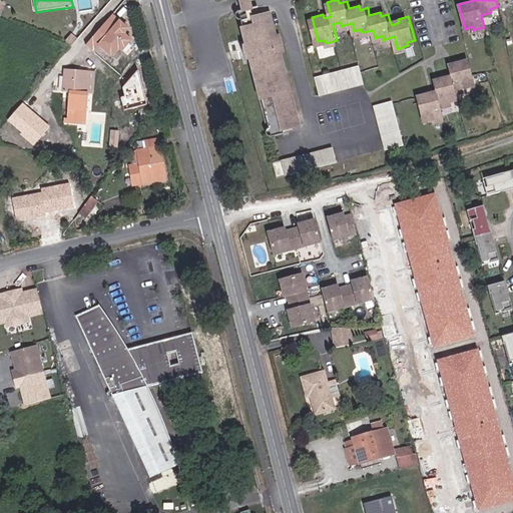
[(281,46),(284,46),(285,46),(281,30),(277,31),(272,8),(258,12),(243,15),(249,38),(244,40),(248,55),(253,53),(271,123),(270,124),(268,124),(267,127),(267,128),(268,130),(271,131),(273,131),(286,128),(285,124),(300,120),(281,46)]
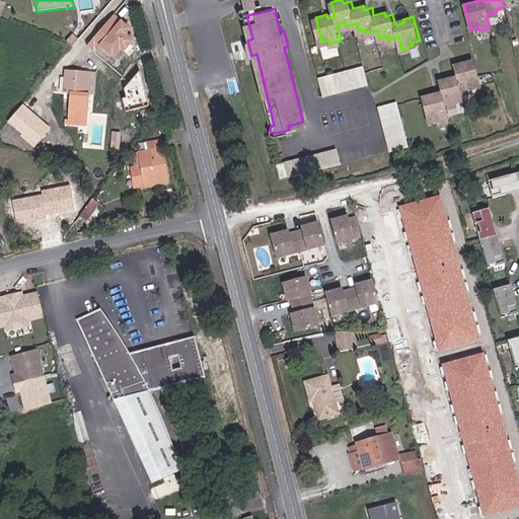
[(440,121),(451,118),(448,106),(458,103),(457,99),(465,97),(463,91),(474,88),(473,85),(482,83),(474,58),(463,61),(464,65),(457,67),(459,74),(448,77),(449,81),(442,83),(443,90),(444,94),(437,96),(436,92),(425,95),(432,120),(439,118),(440,121)]
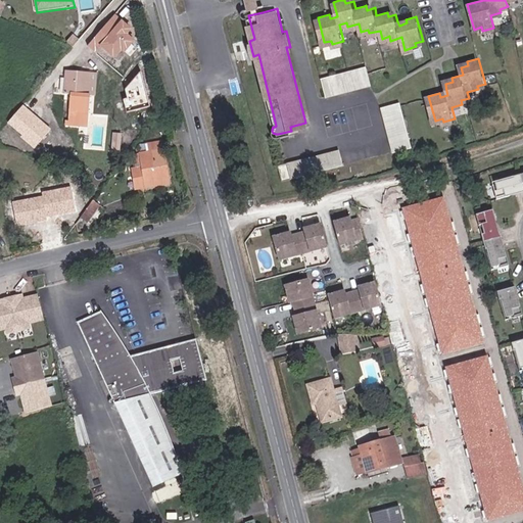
[(323,74),(327,92),(373,80),(368,61),(323,74)]
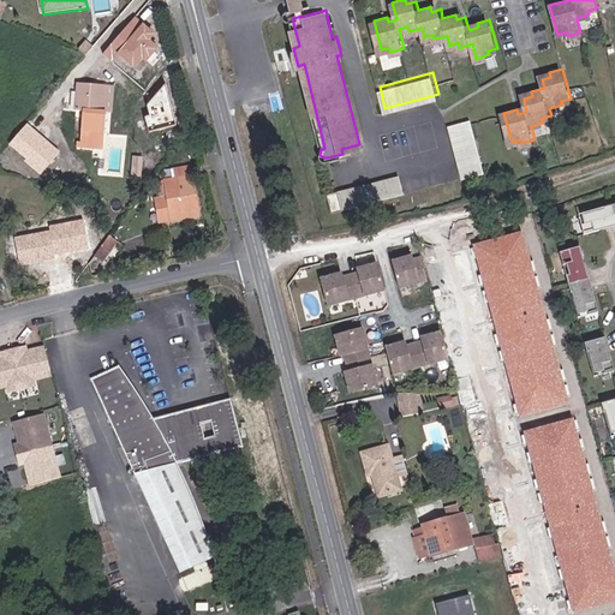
[(103,132),(105,111),(101,111),(102,84),(77,83),(76,111),(82,111),(79,147),(94,147),(95,131),(103,132)]
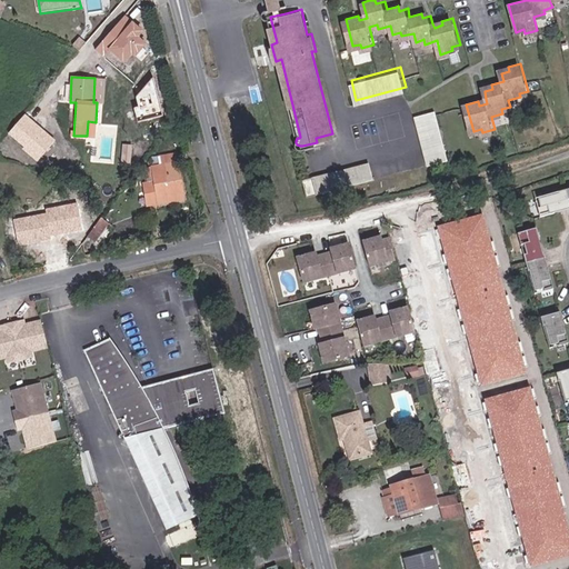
[(93,102),(97,102),(102,103),(105,78),(95,78),(93,102)]
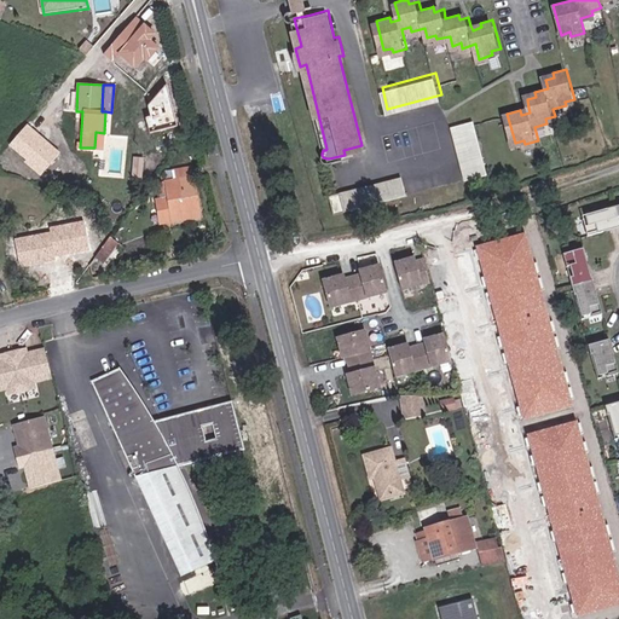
[(453,122),(467,175),(489,169),(475,116),(453,122)]
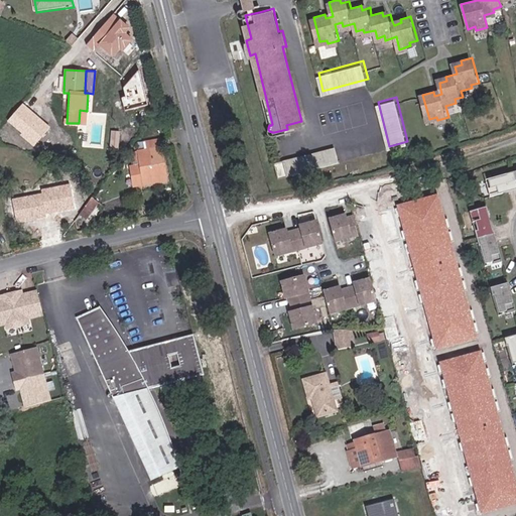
[(23,119),(14,112),(2,126),(10,134),(23,119)]
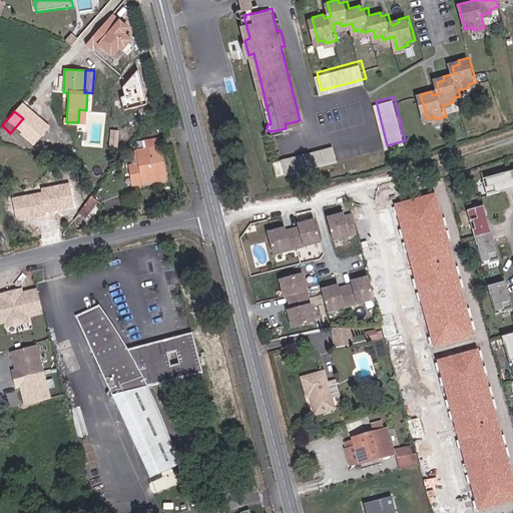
[(151,182),(152,183),(165,181),(158,138),(139,142),(140,149),(131,150),(133,165),(130,166),(133,185),(151,182)]
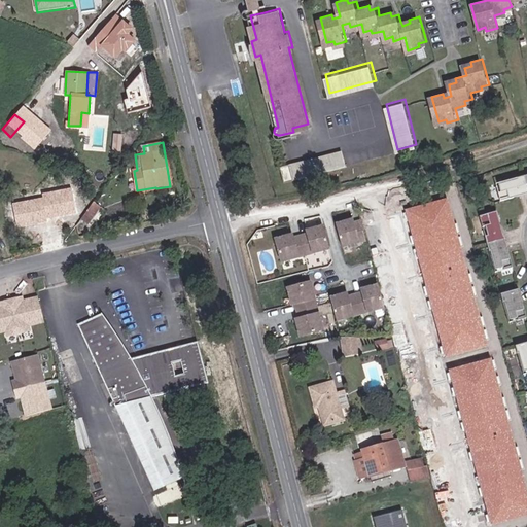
[(287,162),(291,176),(347,162),(343,147),(287,162)]
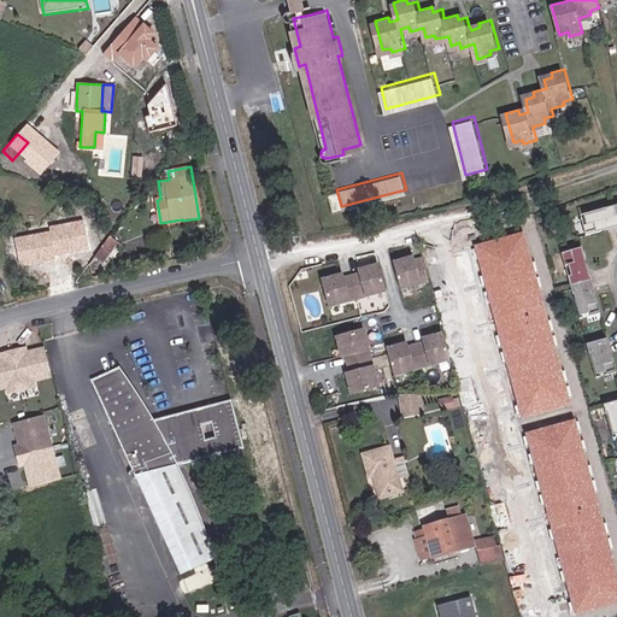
[(334,209),(341,206),(336,189),(335,188),(329,189),(334,209)]
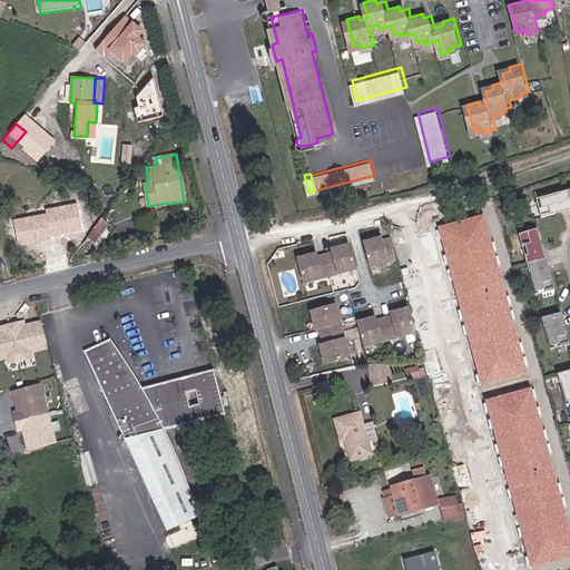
[(569,192),(557,196),(558,199),(548,202),(547,198),(534,202),(540,220),(552,217),(554,213),(561,212),(561,215),(569,212),(569,192)]
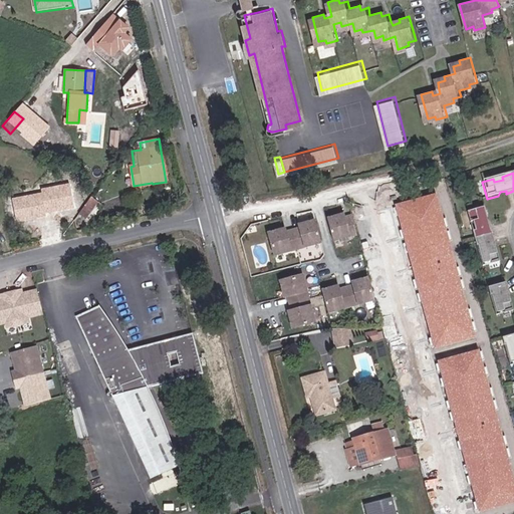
[(91,196),(78,214),(84,219),(97,201),(91,196)]
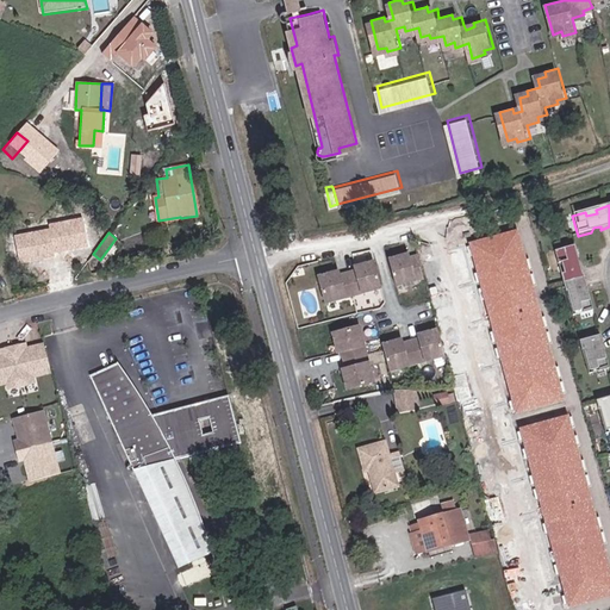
[(583,310),(583,313),(592,311),(589,297),(587,296),(584,294),(583,287),(585,286),(579,269),(578,271),(576,262),(577,259),(577,257),(574,246),(555,250),(559,263),(562,262),(566,273),(561,274),(566,292),(567,291),(573,312),(583,310)]
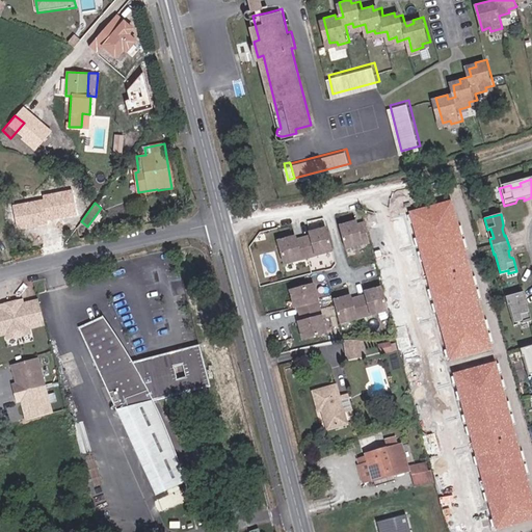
[(369,242),(364,223),(356,225),(354,222),(339,227),(345,248),(369,242)]
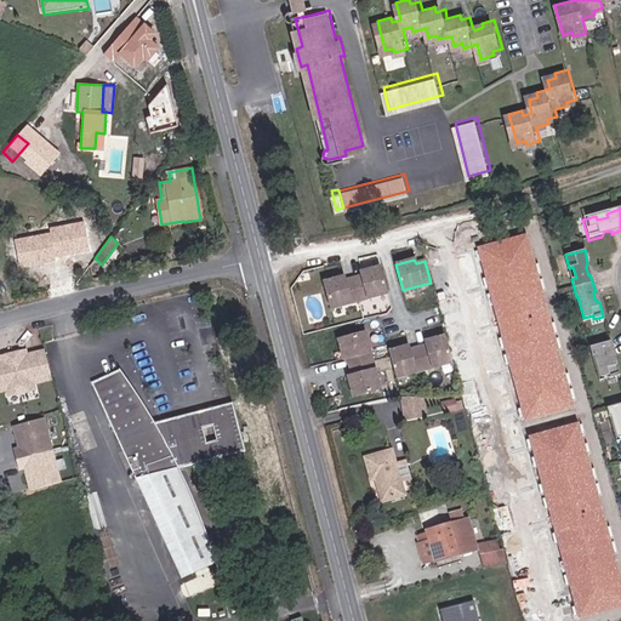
[(343,277),(324,283),(331,308),(387,294),(381,267),(362,272),(363,277),(345,281),(343,277)]
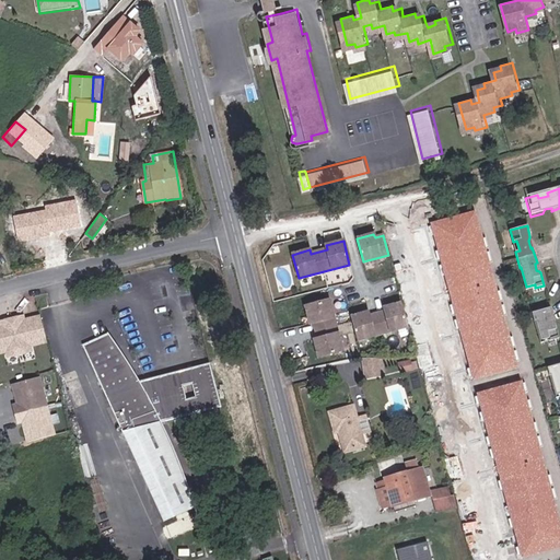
[(318,358),(341,351),(327,300),(304,305),(310,325),(313,324),(317,339),(314,340),(318,358)]
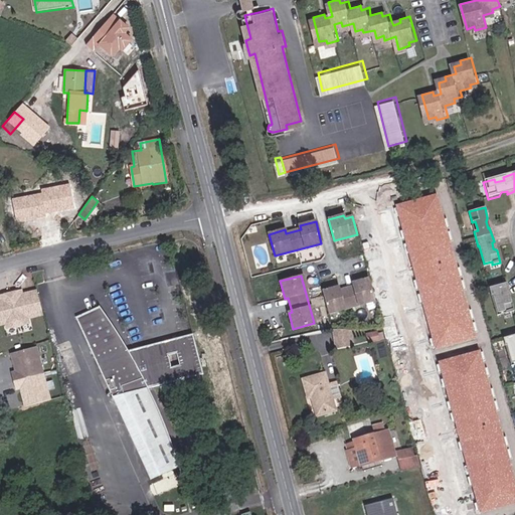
[(374,299),(368,278),(353,282),(353,286),(339,289),(338,286),(321,291),(327,312),(374,299)]
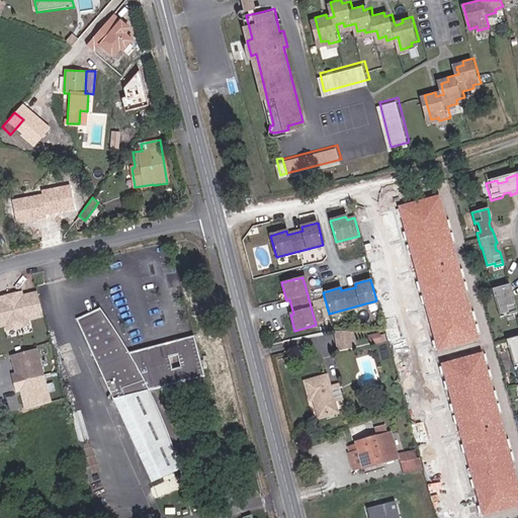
[(508,314),(509,316),(517,314),(514,300),(510,299),(509,293),(510,293),(508,285),(493,290),(495,297),(496,297),(501,316),(508,314)]
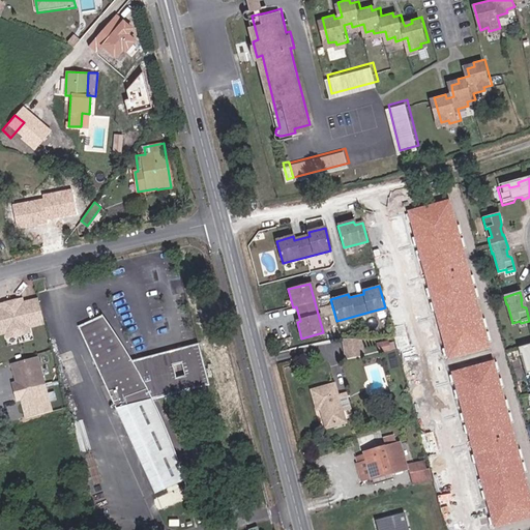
[(0,308),(0,334),(6,334),(7,340),(28,334),(27,329),(41,326),(35,301),(18,305),(18,301),(1,304),(2,308),(0,308)]
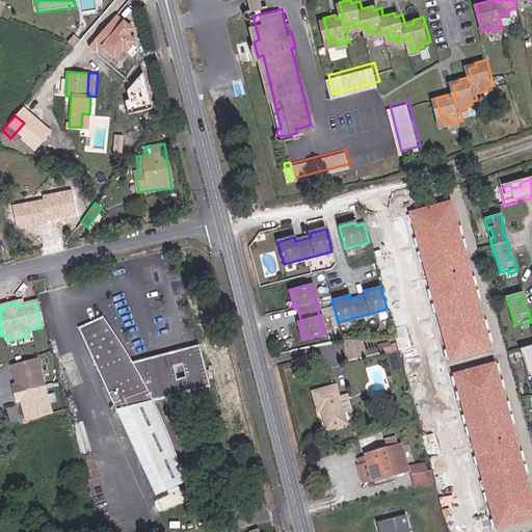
[(428,322),(432,338),(433,340),(461,331),(455,311),(427,319),(428,322)]
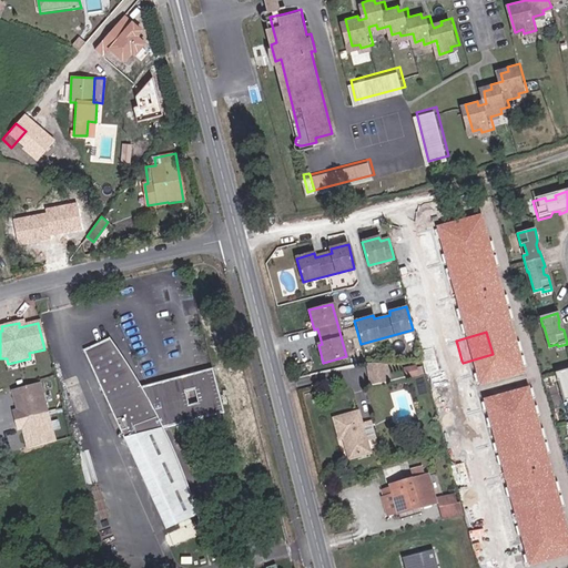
[(83,351),(105,397),(141,387),(124,361),(110,338),(83,351)]
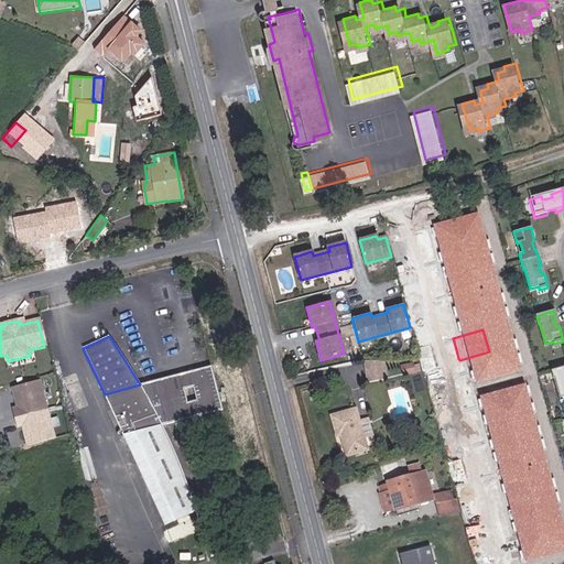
[(431,347),(429,340),(421,343),(423,349),(431,347)]
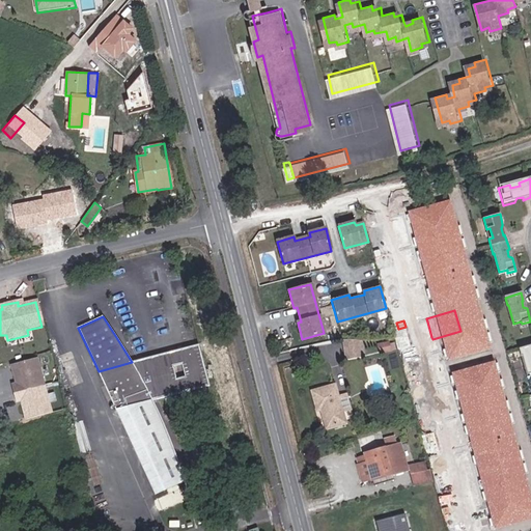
[(424,339),(431,337),(427,322),(420,324),(424,339)]
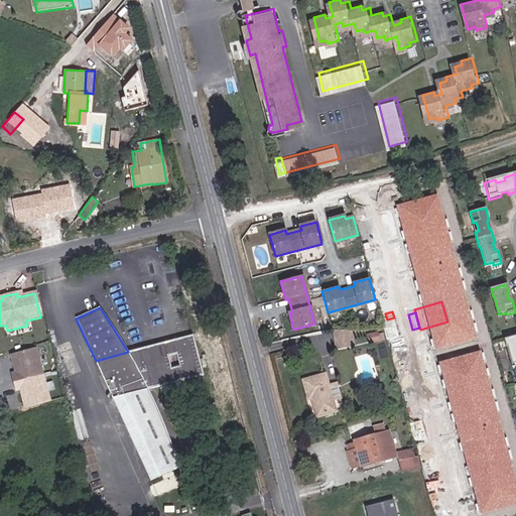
[(349,329),(333,330),(338,348),(353,344),(349,329)]
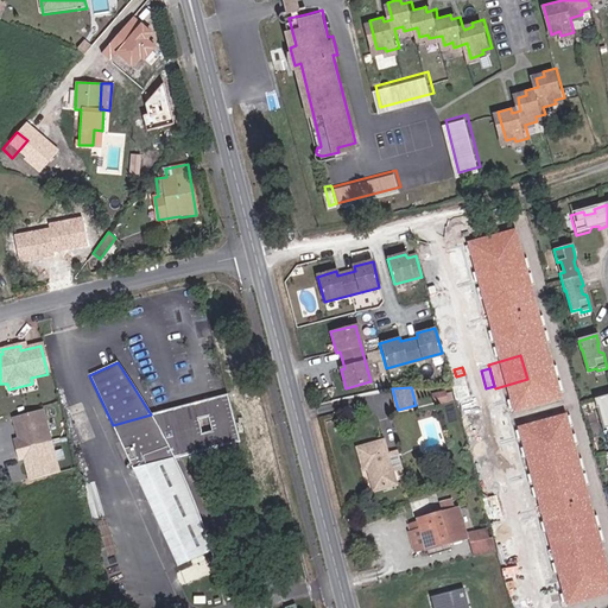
[(449,403),(447,391),(432,394),(435,406),(449,403)]
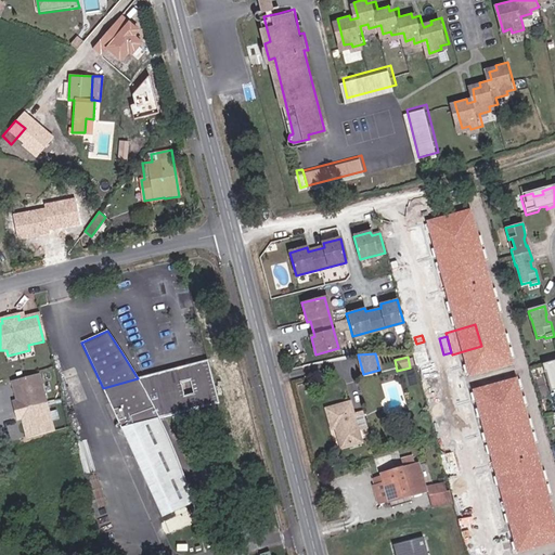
[(131,427),(160,420),(219,403),(208,360),(138,378),(103,388),(113,409),(125,405),(131,427)]
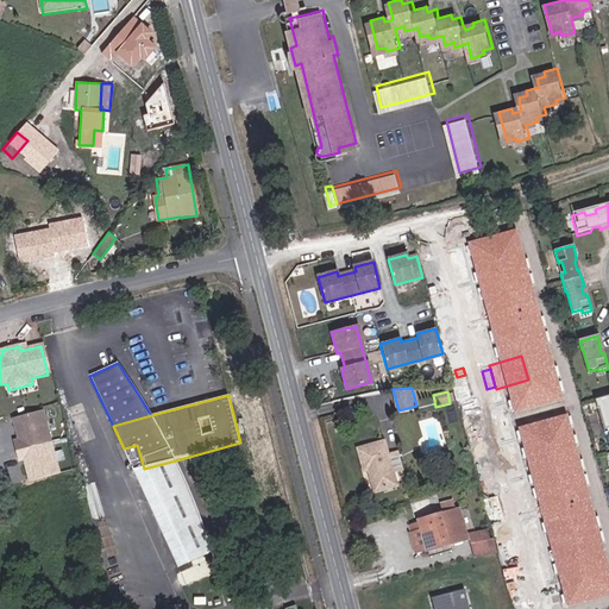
[(608,428),(608,395),(595,400),(597,409),(598,408),(604,429),(608,428)]
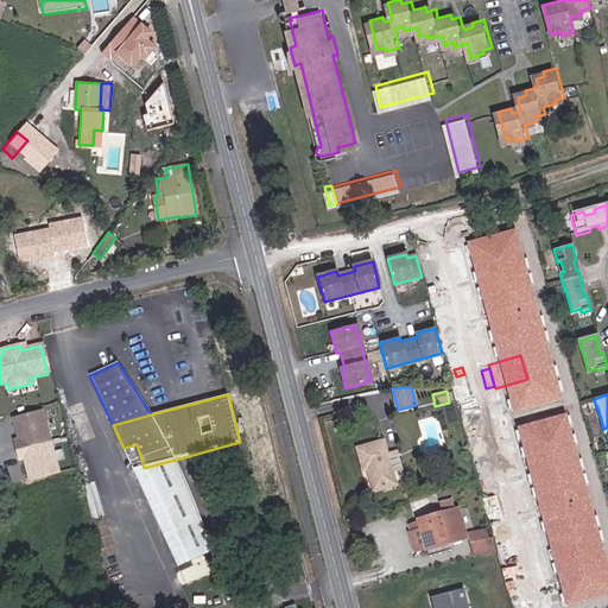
[(46,406),(12,413),(18,435),(16,436),(25,479),(62,470),(46,406)]
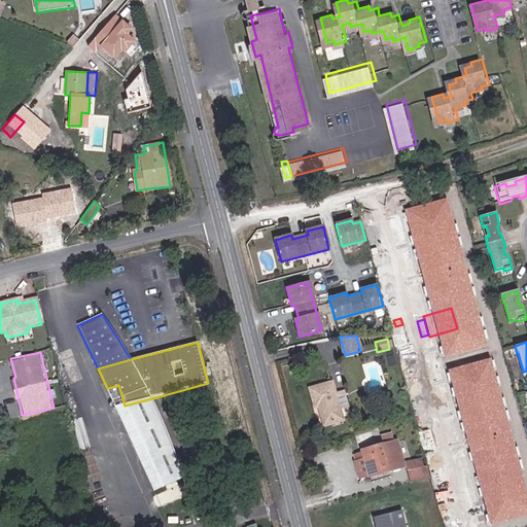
[(501,390),(496,373),(471,380),(476,397),(501,390)]
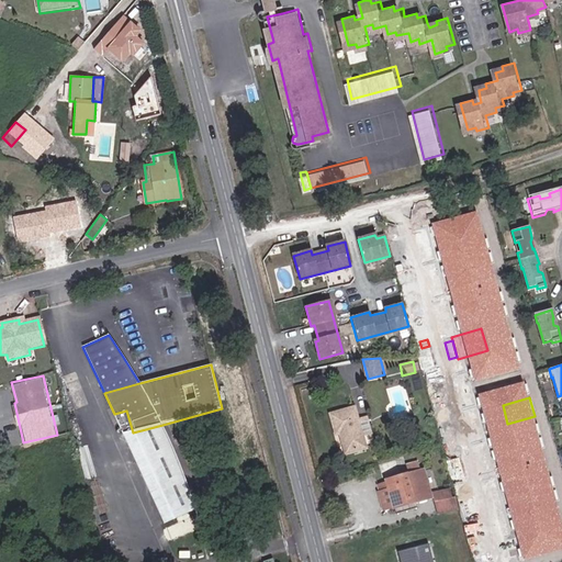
[(345,453),(367,448),(355,407),(330,414),(336,435),(339,434),(345,453)]
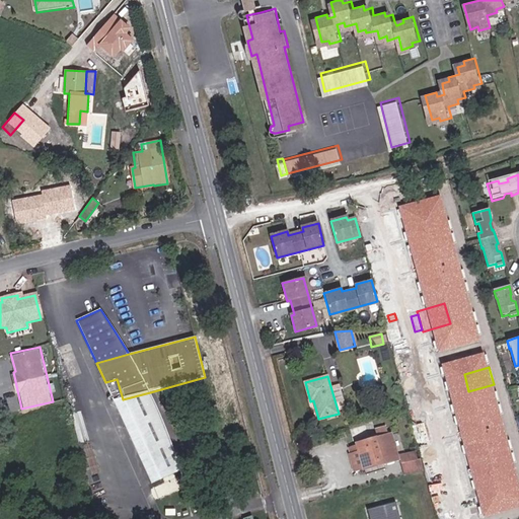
[(117,379),(105,382),(115,401),(123,399),(117,379)]
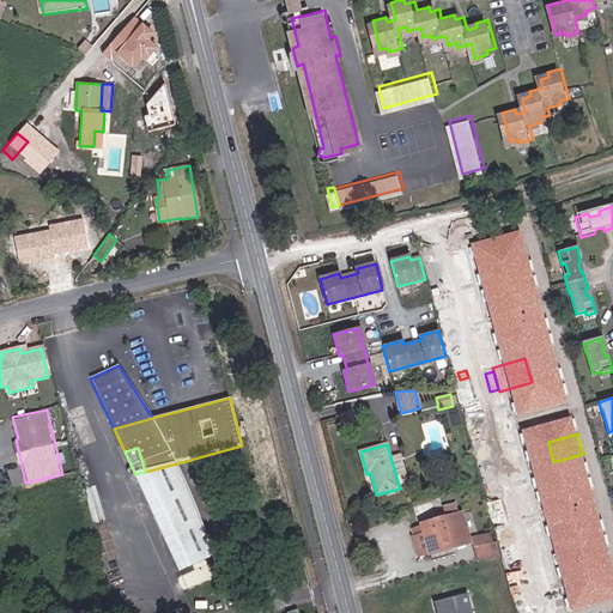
[(145,472),(135,474),(168,546),(180,571),(212,556),(195,504),(177,463),(145,472)]
